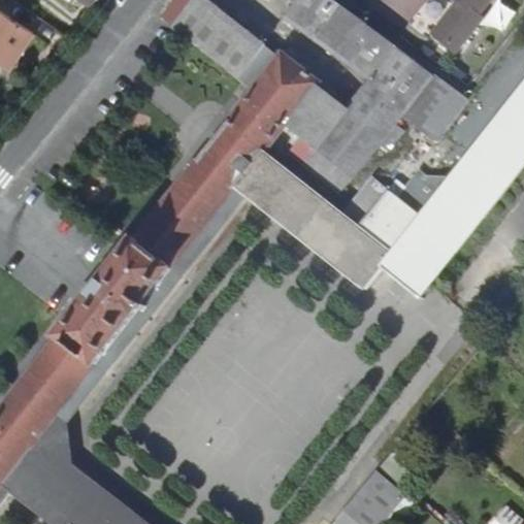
[(0,484),(8,490),(51,523),(124,523),(26,447),(233,185),(246,194),(361,287),(378,266),(412,293),(523,152),(523,79),(437,190),(413,170),(392,196),(382,188),(351,223),(260,151),(282,124),(313,148),(350,177),(403,110),(433,73),(333,0),(295,0),(286,13),(367,77),(344,106),(314,84),(316,80),(279,53),(274,58),(260,47),(261,44),(205,0),(189,0),(169,25),(178,32),(242,82),(250,89),(211,137),(203,149),(93,288),(0,404),(0,484)]
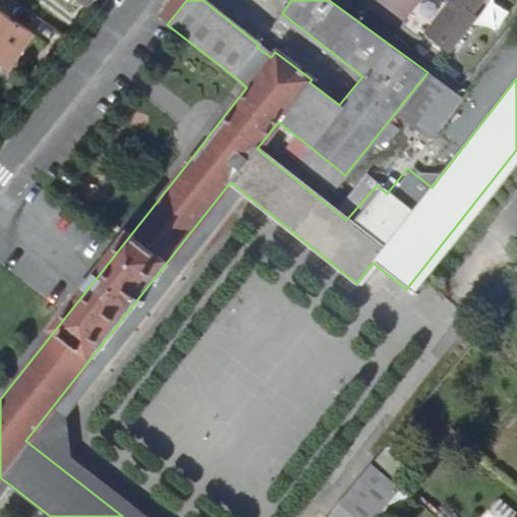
[(0,0),(0,11),(24,27),(35,13),(14,0),(0,0)]
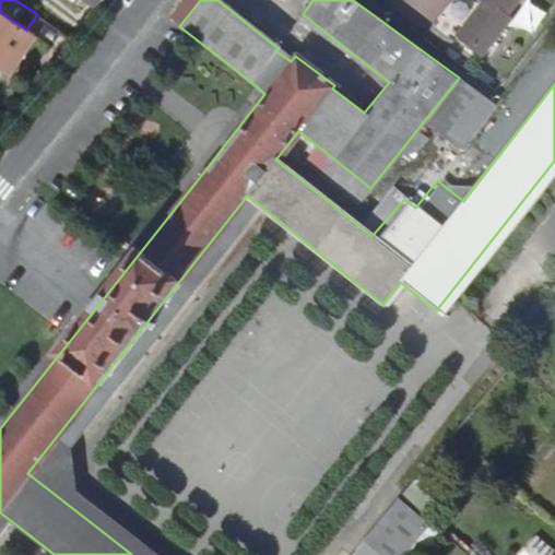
[(457,33),(480,51),(506,19),(502,16),(515,0),(481,0),(482,1),(457,33)]
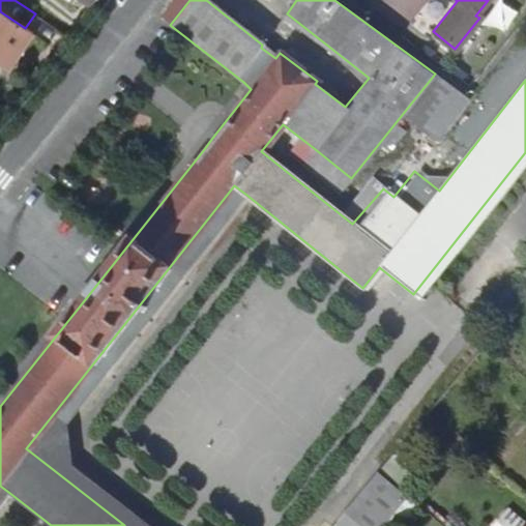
[(0,65),(25,28),(0,11),(0,65)]
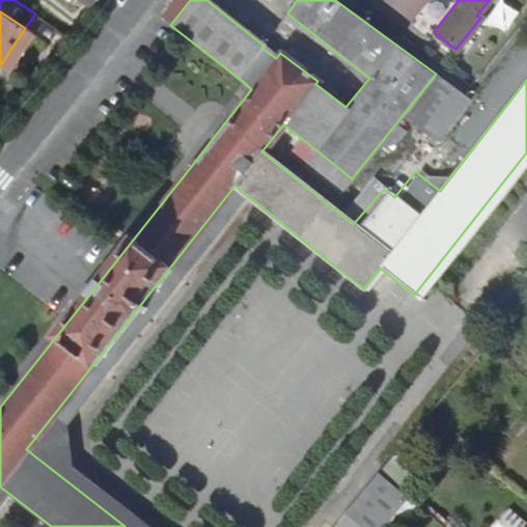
[(406,111),(425,129),(449,100),(437,89),(445,80),(436,74),(406,111)]
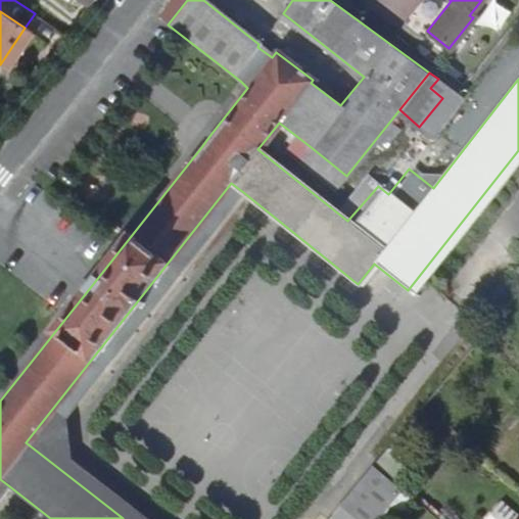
[(442,98),(419,127),(435,140),(468,98),(462,93),(439,76),(438,79),(430,88),(442,98)]
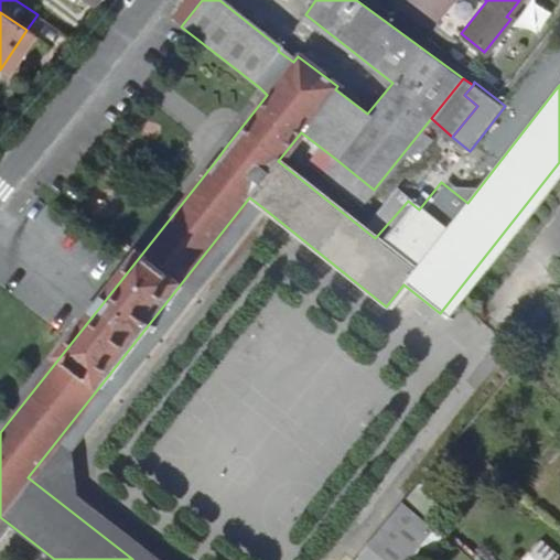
[(359,205),(374,190),(334,158),(322,174),(359,205)]
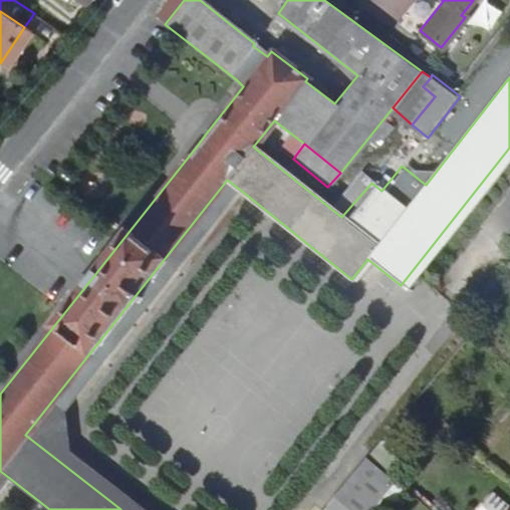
[(62,411),(239,189),(227,180),(25,435),(120,509),(146,509),(68,448),(62,411)]
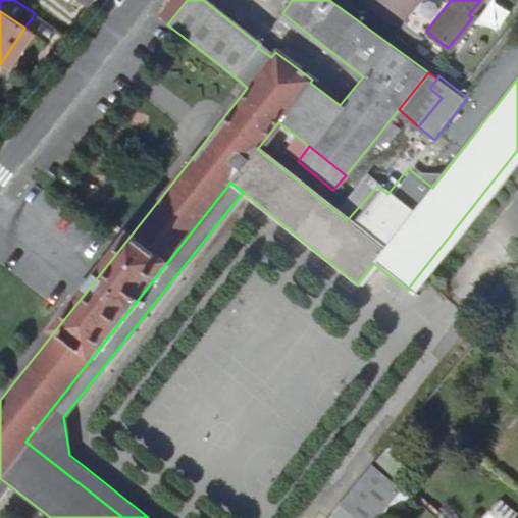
[(347,517),(380,478),(366,466),(328,510),(338,517),(347,517)]
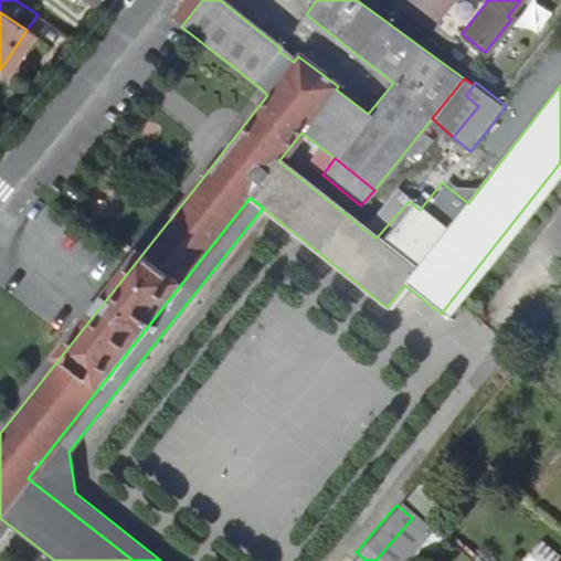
[(0,535),(9,525),(0,518),(0,535)]
